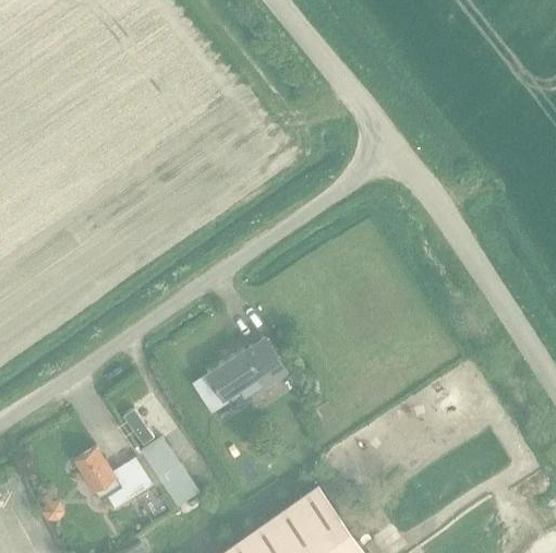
[(243,403),(285,375),(263,341),(243,355),(242,353),(207,376),(208,377),(193,387),(202,404),(204,403),(213,416),(229,405),(226,400),(237,393),(243,403)]
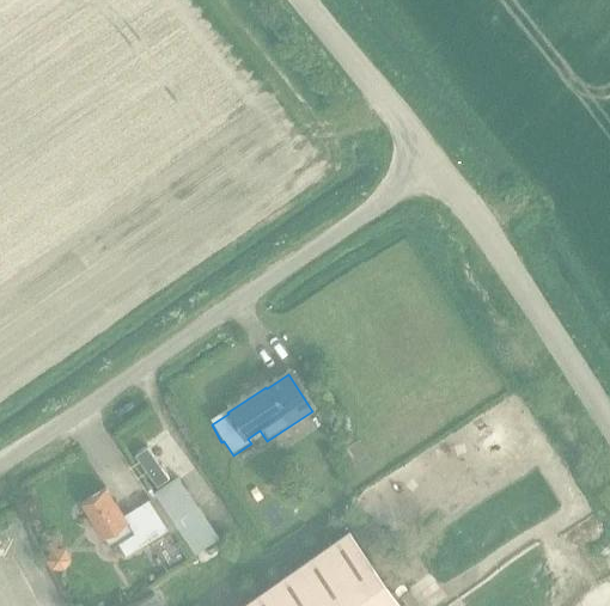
[(136,460),(158,491),(170,483),(148,452),(136,460)]
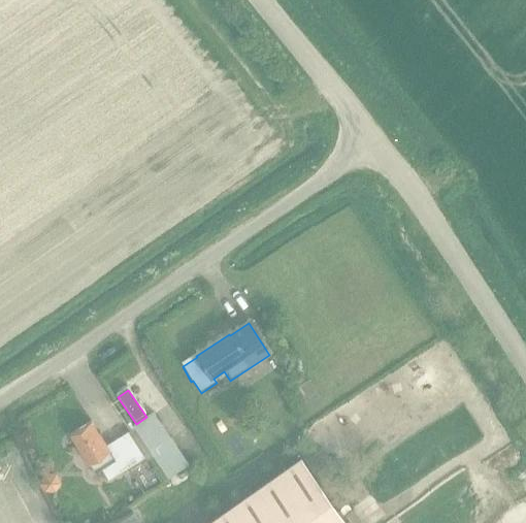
[(298,402),(308,417),(322,407),(311,393),(298,402)]
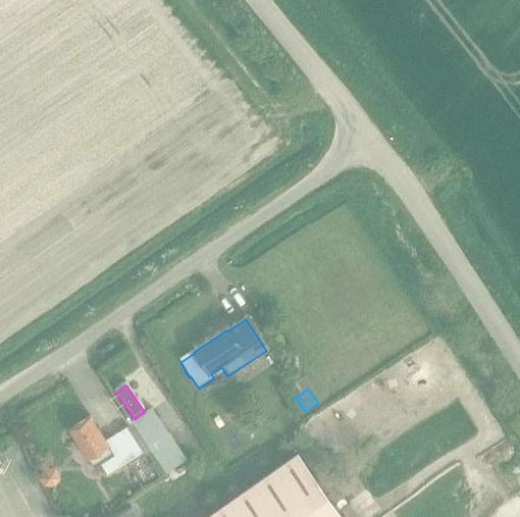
[(125,430),(105,444),(90,421),(69,434),(95,472),(103,467),(109,476),(141,454),(125,430)]
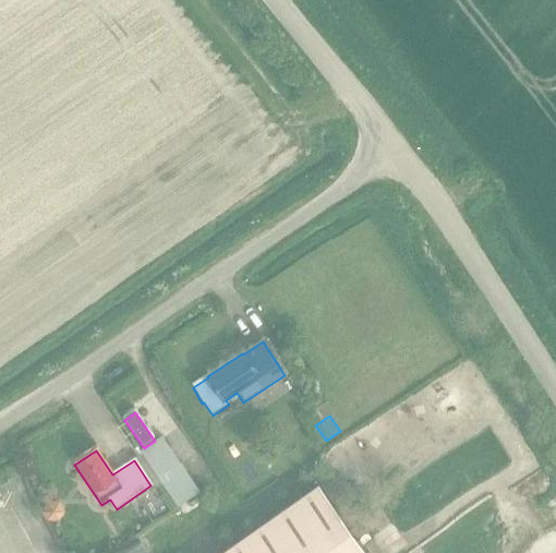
[(365,552),(318,485),(222,552),(365,552)]
